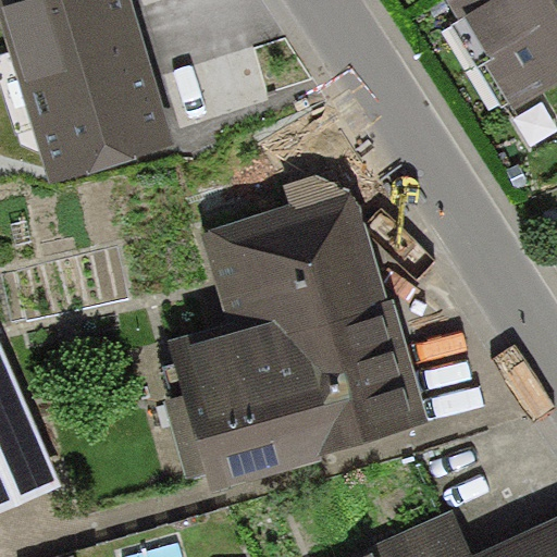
[(0,0),(0,20),(53,187),(176,148),(128,0),(0,0)]
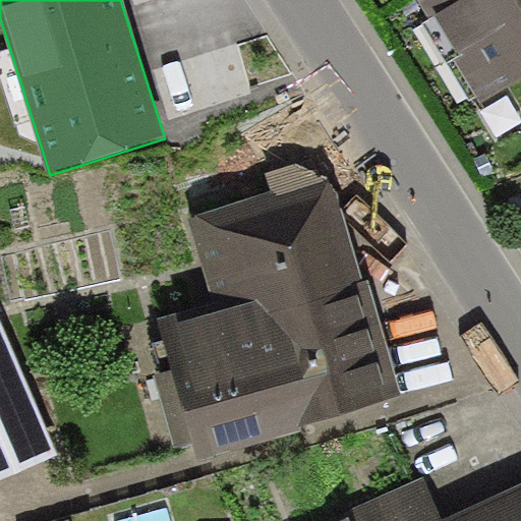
[(520,0),(415,0),(482,109),(520,85),(520,0)]
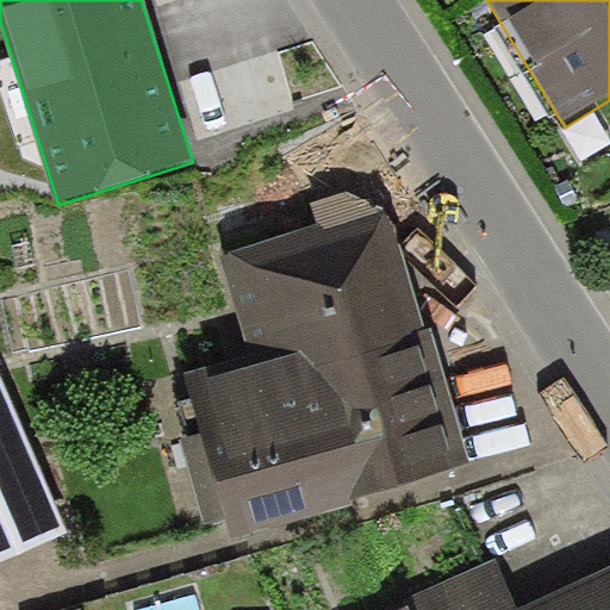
[(281,160),(325,230),(390,212),(394,228),(425,210),(363,111),(281,160)]
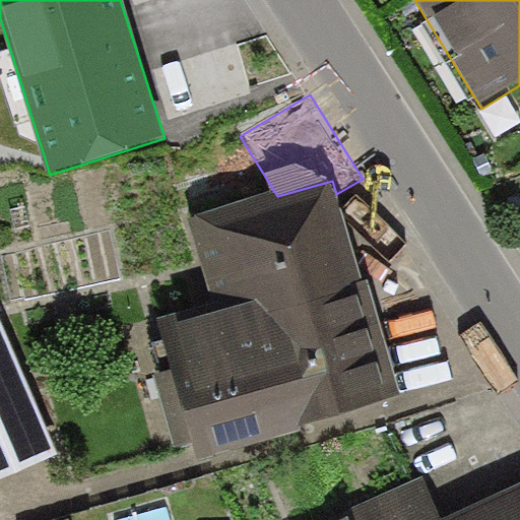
[(192,445),(197,462),(404,402),(369,281),(362,283),(336,194),(332,181),(277,196),(189,221),(213,305),(156,321),(173,374),(154,380),(176,450),(192,445)]
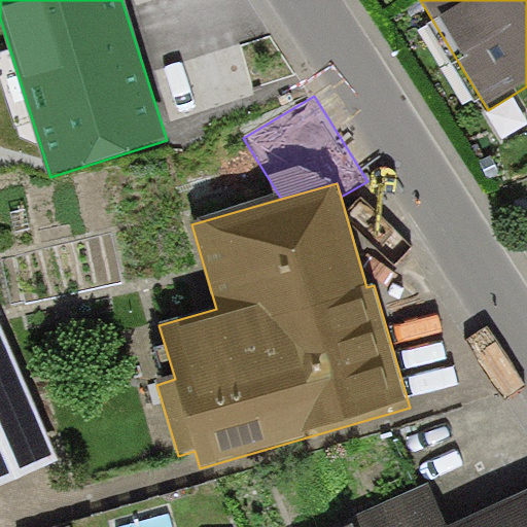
[(0,325),(0,485),(57,461),(0,325)]
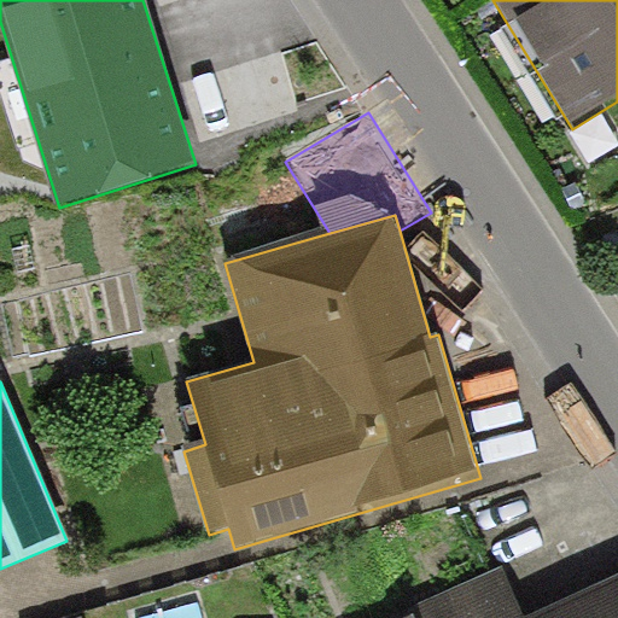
[(524,617),(502,567),(410,607),(415,617),(524,617)]
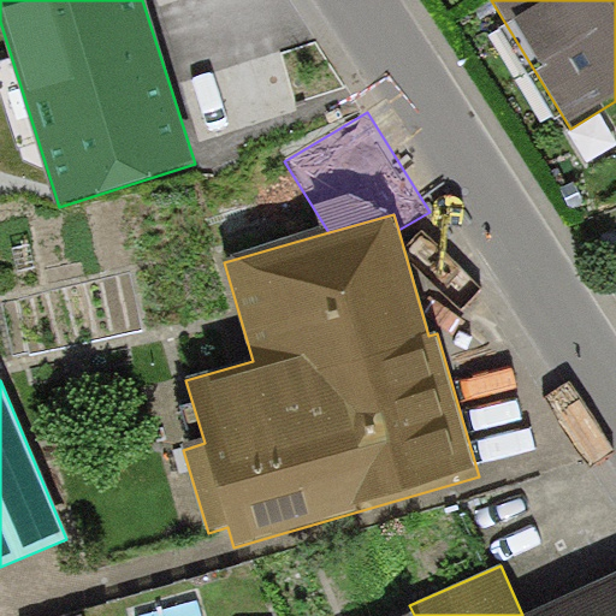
[(615,615),(615,575),(523,615),(615,615)]
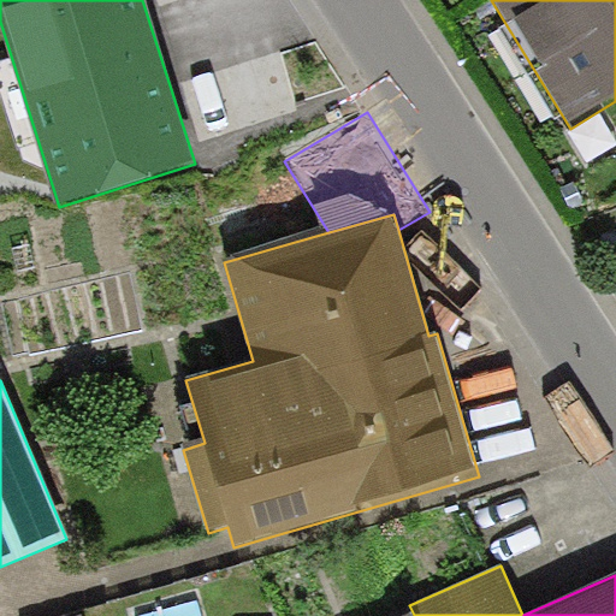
All buildings are outlined.
